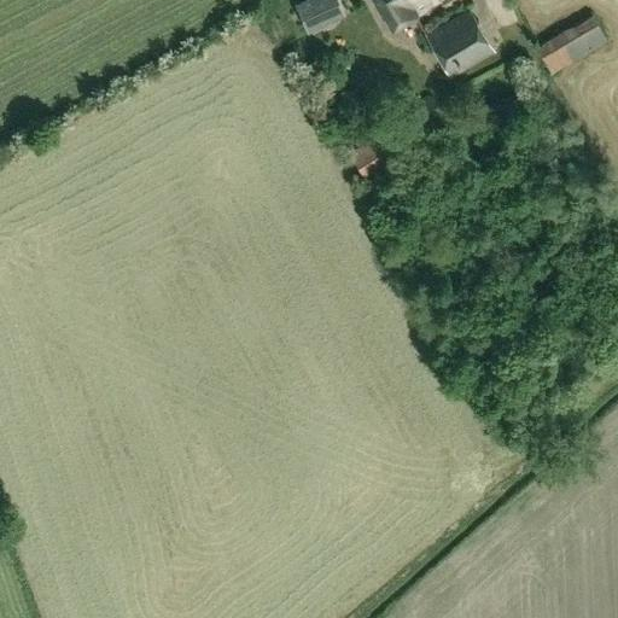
[(333,0),(304,0),(296,4),(309,31),(342,16),(333,0)]
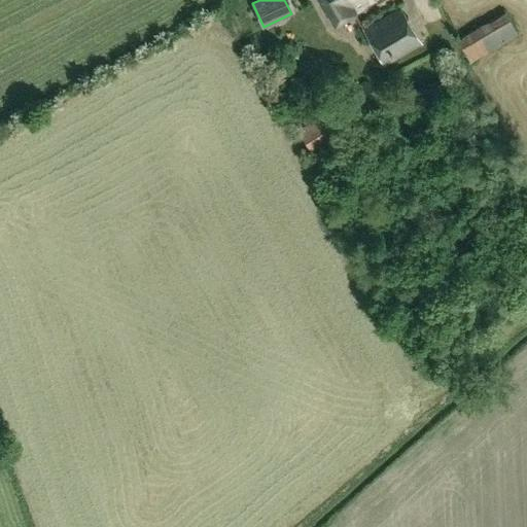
[(320,0),(336,25),(355,13),(354,10),(372,0),(320,0)]
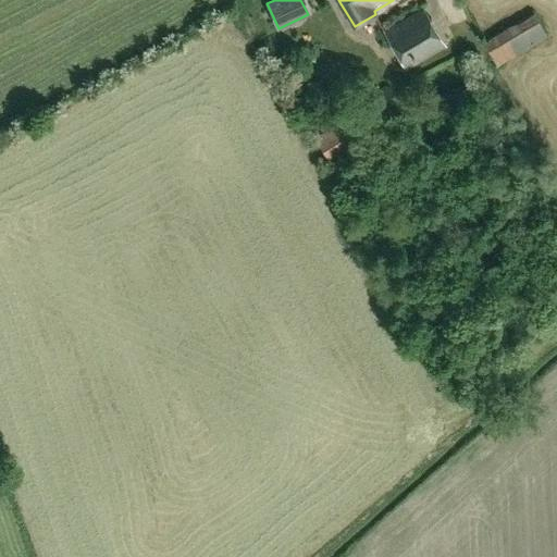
[(405,70),(445,46),(422,8),(382,32),(405,70)]
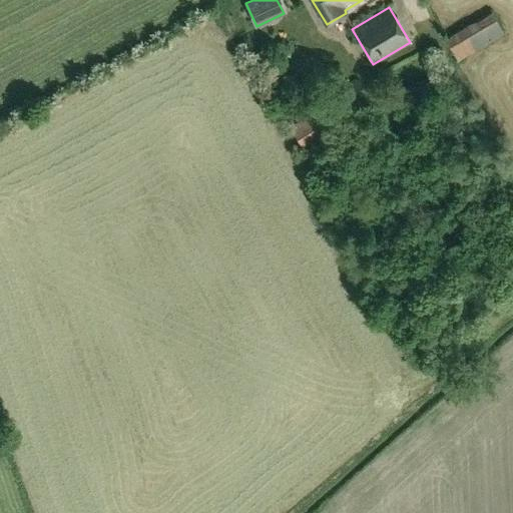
[(492,13),(445,40),(458,63),(504,36),(492,13)]
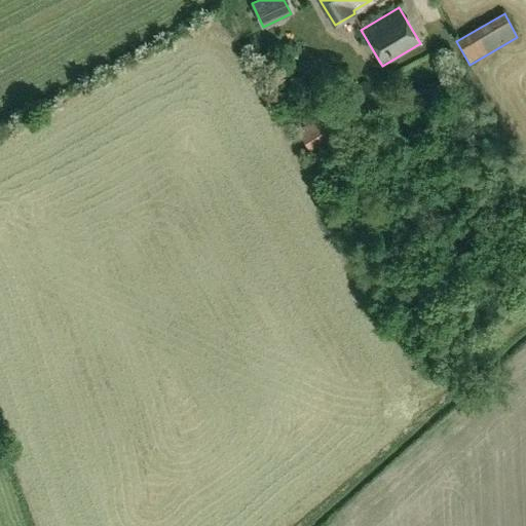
[(310,153),(335,138),(321,114),(296,129),(310,153)]
